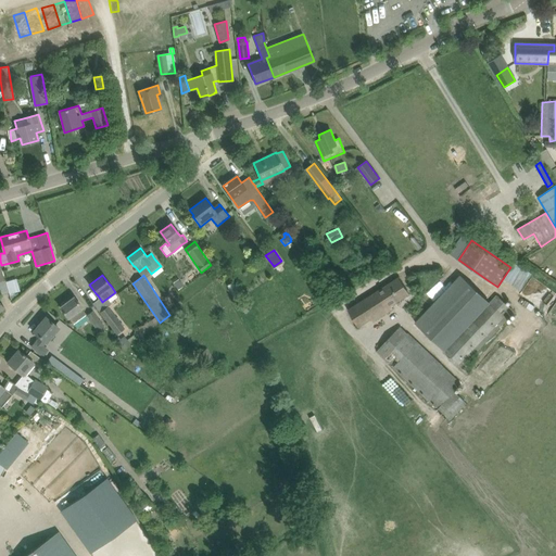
[(416,325),(444,351),(476,317),(490,302),(462,276),(416,325)]
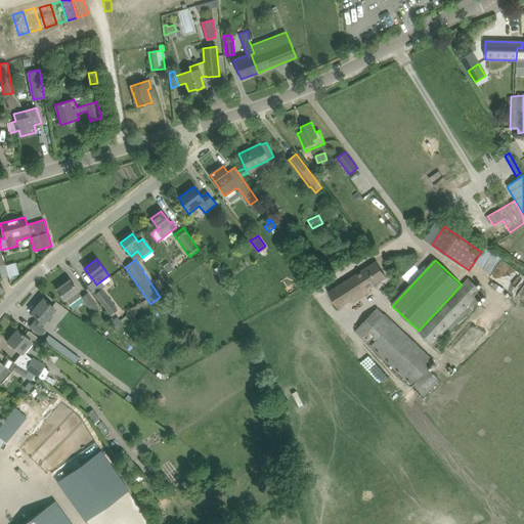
[(15,261),(0,265),(0,272),(2,278),(19,273),(15,261)]
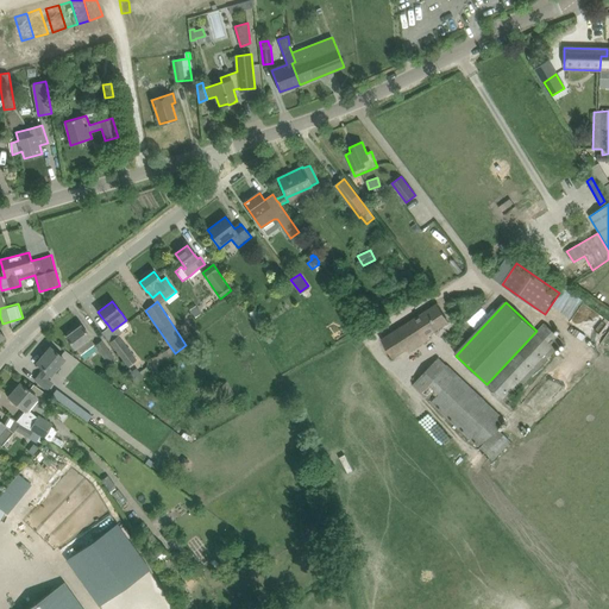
[(407,351),(425,340),(429,337),(428,334),(449,321),(437,305),(381,340),(388,350),(393,357),(406,349),(407,351)]
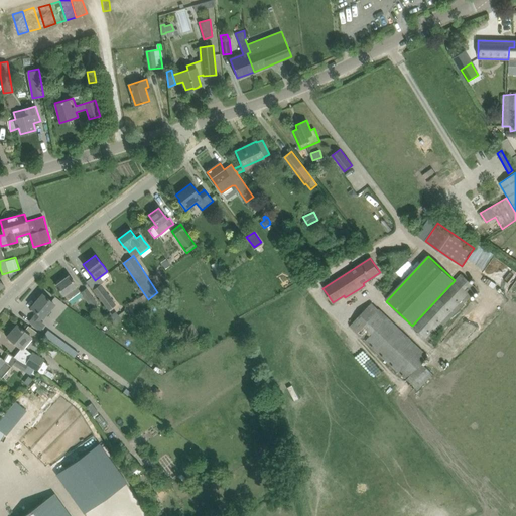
[(477,289),(461,274),(412,326),(428,341),(477,289)]
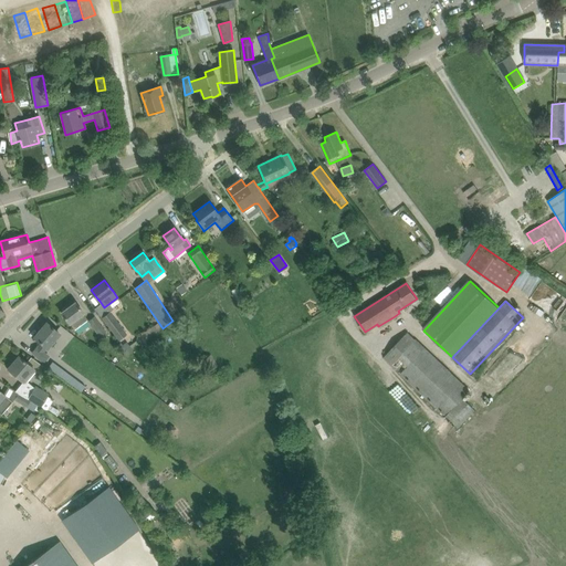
[(74,329),(88,320),(75,302),(61,312),(67,322),(74,329)]
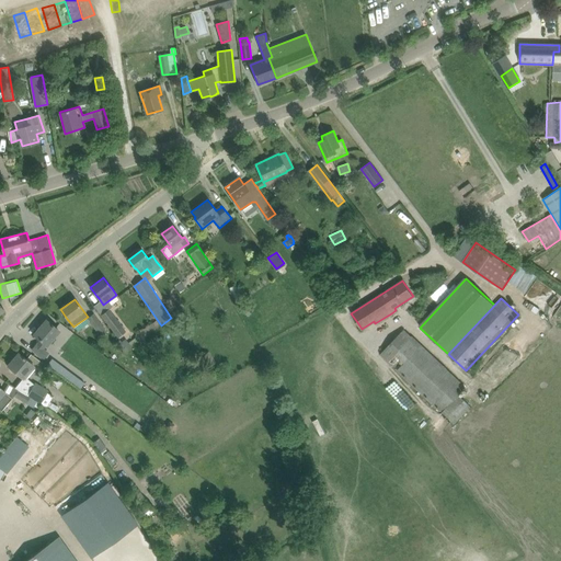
[(247,317),(253,312),(245,301),(239,305),(247,317)]
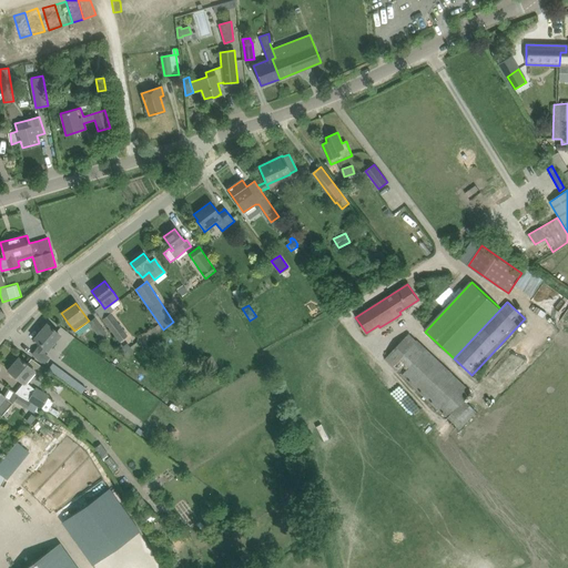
[(120,342),(128,335),(110,313),(102,320),(120,342)]
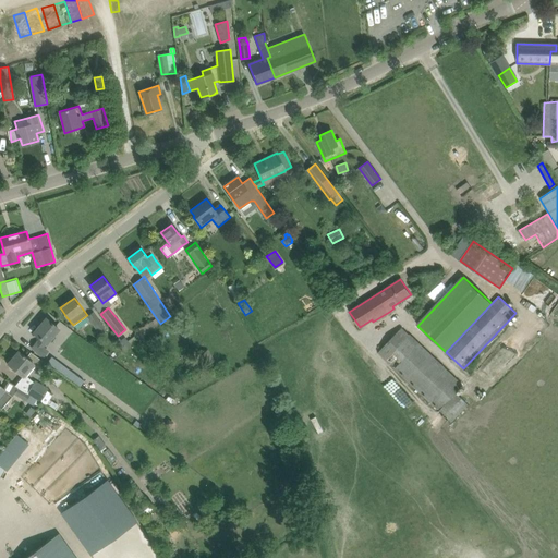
[(100,336),(108,330),(94,312),(87,316),(100,336)]
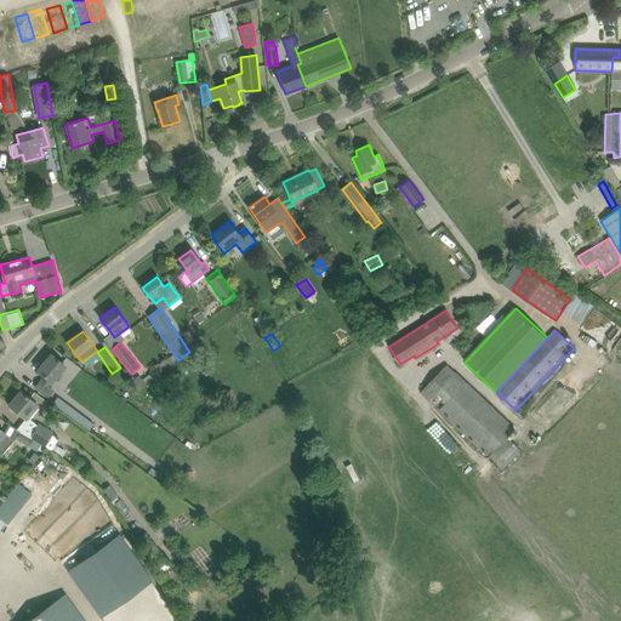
[(51,382),(66,366),(51,354),(38,370),(45,376),(41,381),(35,387),(47,397),(53,391),(47,386),(51,381),(51,382)]
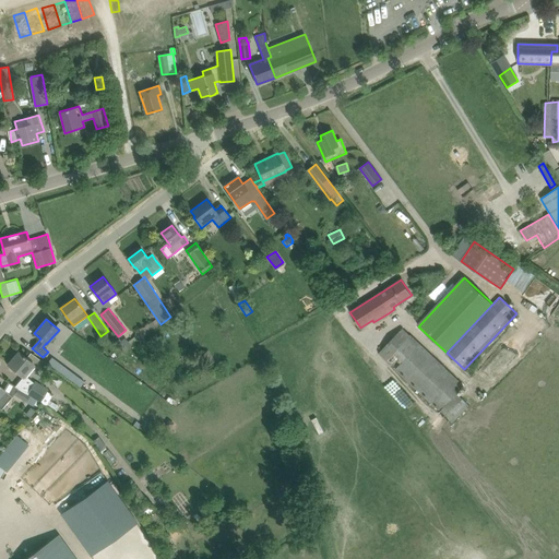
[(403,329),(379,353),(388,360),(392,356),(401,364),(395,369),(439,411),(439,409),(444,414),(450,420),(452,423),(470,405),(456,393),(464,385),(411,336),(403,329)]
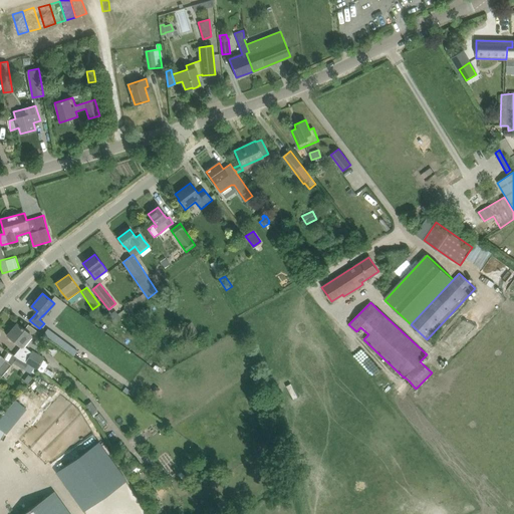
[(123,309),(117,313),(116,311),(115,310),(111,313),(117,321),(121,318),(120,316),(125,312),(123,309)]
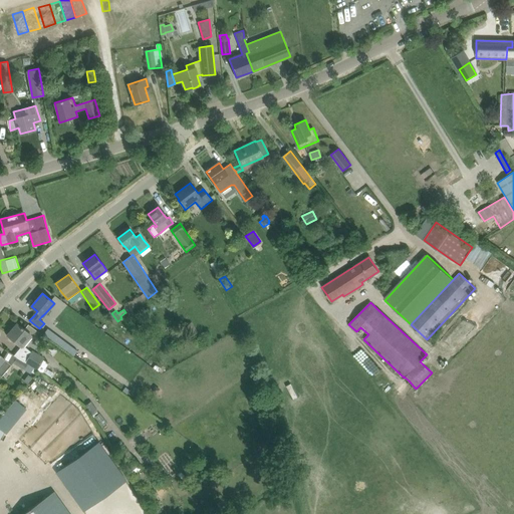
[(189,336),(197,332),(192,322),(184,326),(189,336)]
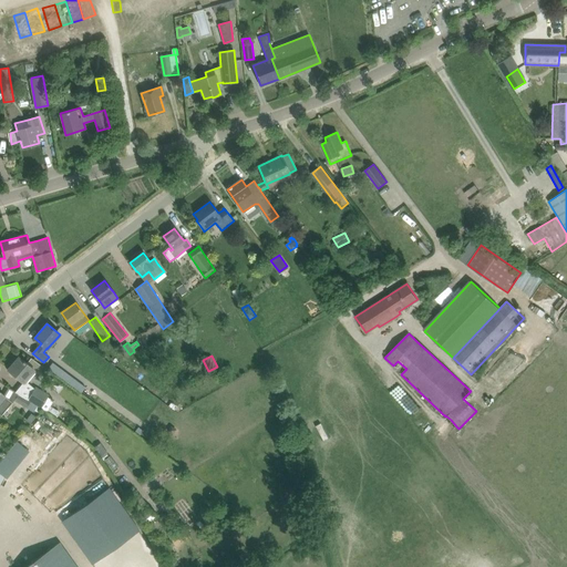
[(27,363),(19,357),(8,369),(14,374),(13,374),(13,377),(17,379),(18,379),(19,378),(26,384),(41,366),(31,358),(27,363)]
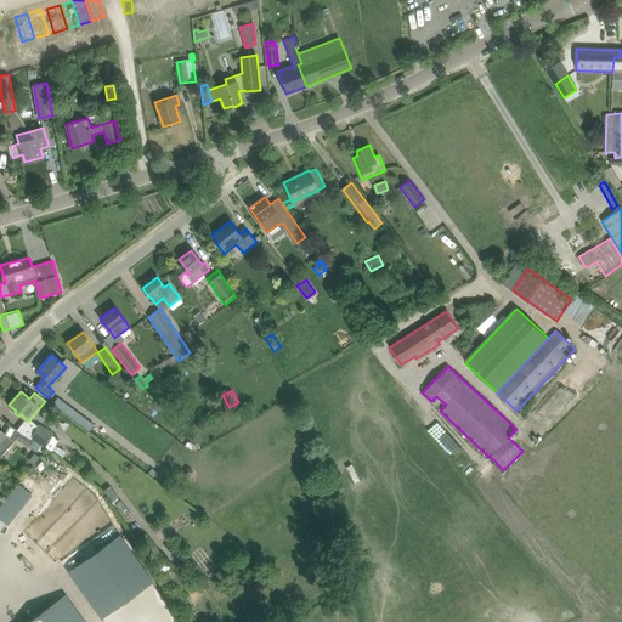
[(90,431),(95,425),(57,397),(52,403),(90,431)]
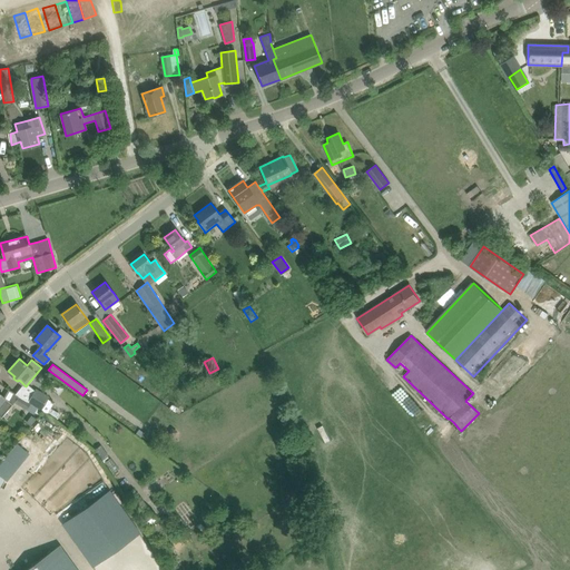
[(47,413),(49,411),(53,402),(48,399),(48,396),(36,389),(28,402),(40,409),(47,413)]
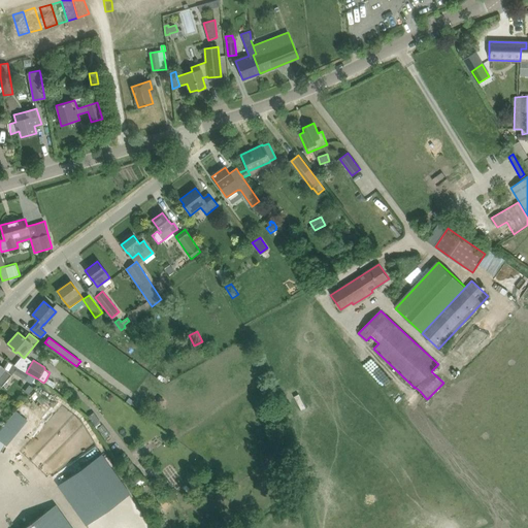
[(0,364),(0,386),(1,387),(12,374),(4,368),(2,366),(0,364)]
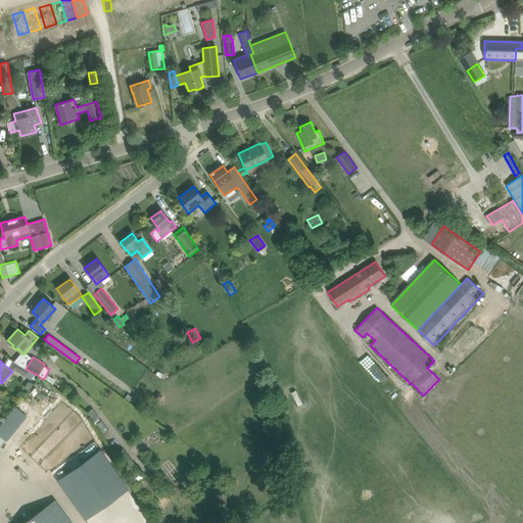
[(17,363),(13,369),(25,376),(32,380),(33,378),(35,380),(37,375),(26,369),(17,363)]
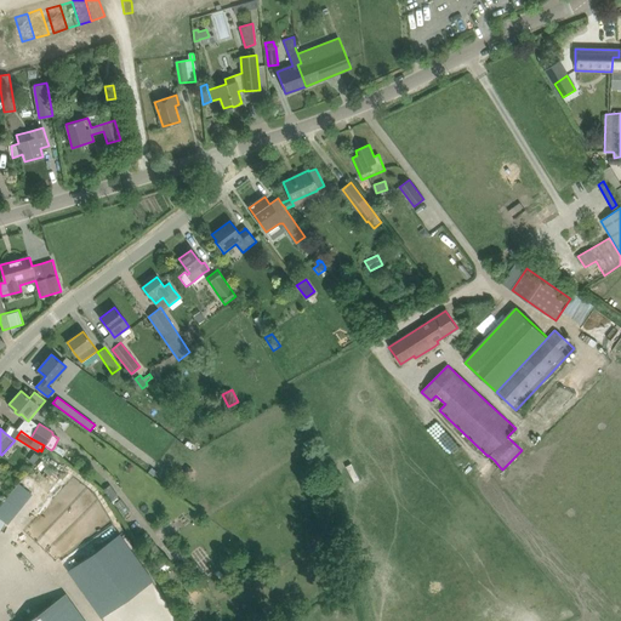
[(24,503),(33,495),(18,483),(11,493),(24,503)]
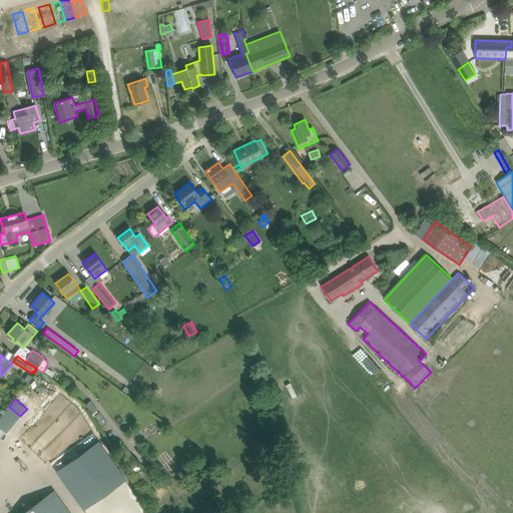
[(91,415),(98,410),(91,400),(85,405),(91,415)]
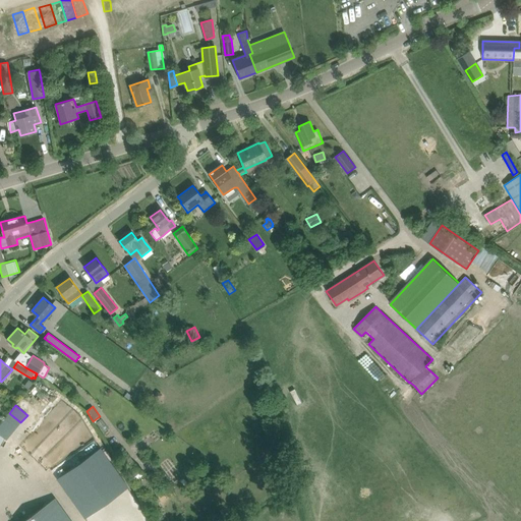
[(100,448),(56,479),(84,518),(128,486),(100,448)]
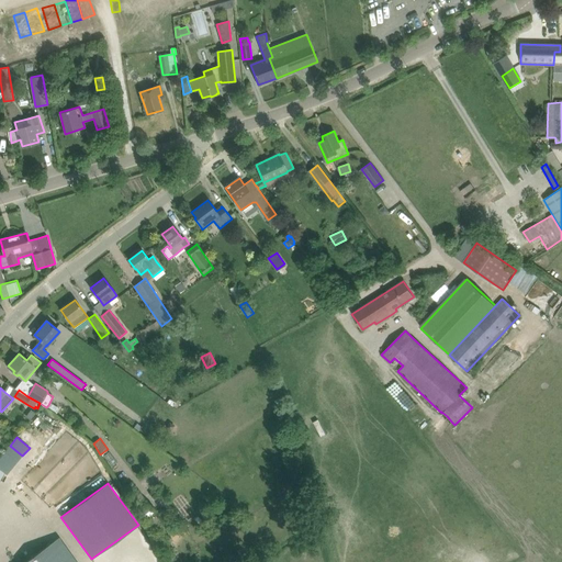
[(168,534),(161,538),(167,546),(173,541),(168,534)]
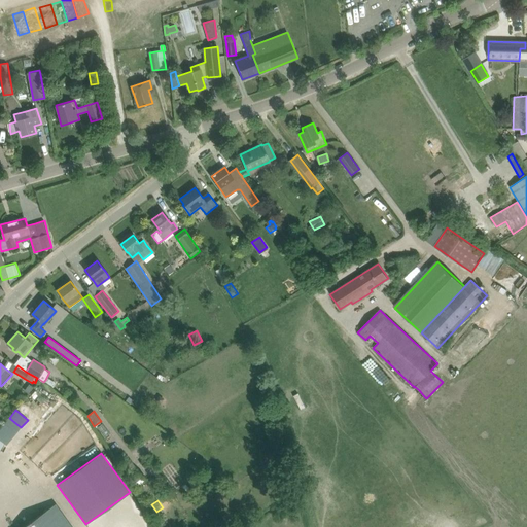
[(22,526),(59,526),(46,510),(22,526)]
